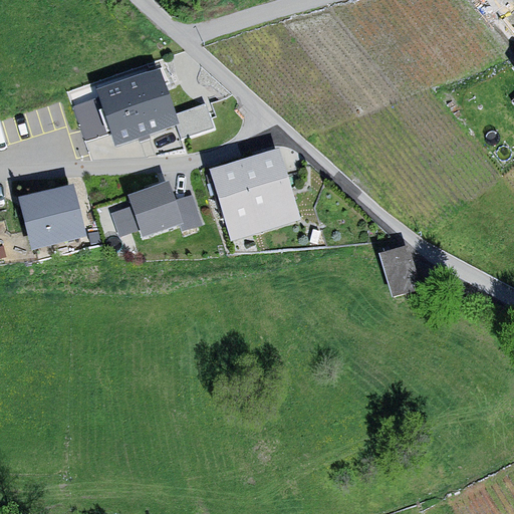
[(160,68),(96,88),(114,146),(179,125),(160,68)]
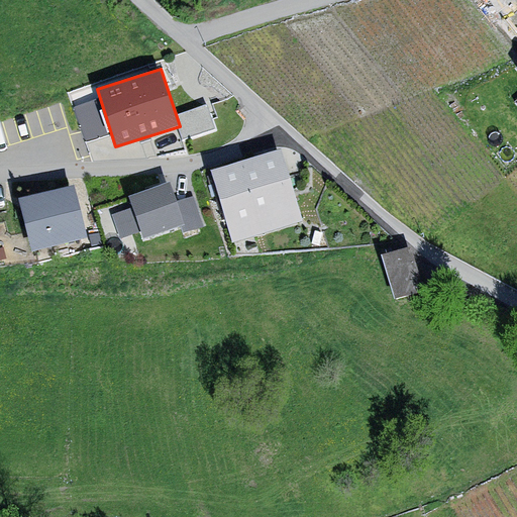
[(280,150),(210,172),(231,241),(301,221),(280,150)]
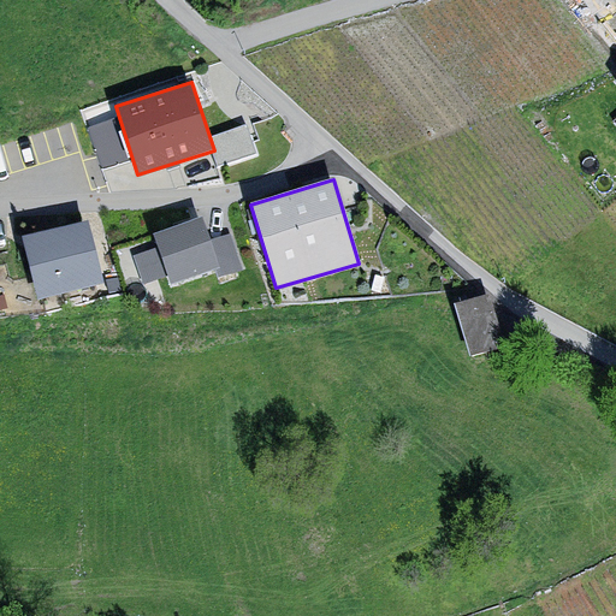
[(201,218),(154,234),(171,286),(241,264),(231,234),(208,241),(201,218)]
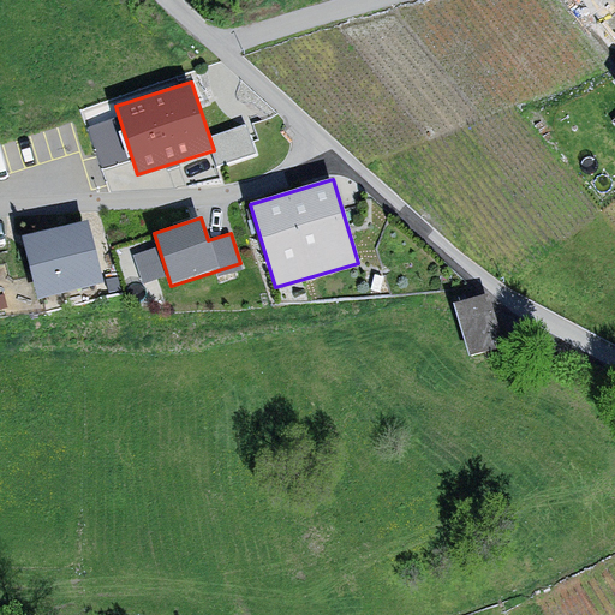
[(84,221),(23,236),(37,294),(99,280),(84,221)]
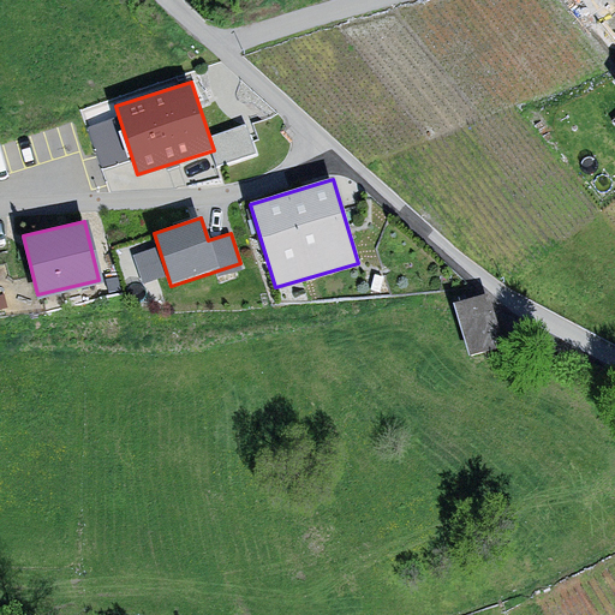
[(485,296),(453,304),(466,354),(499,346),(485,296)]
